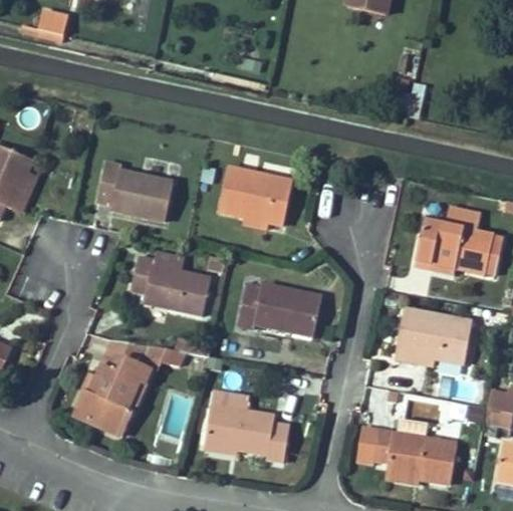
[(386,13),(388,0),(346,0),(345,5),(386,13)]
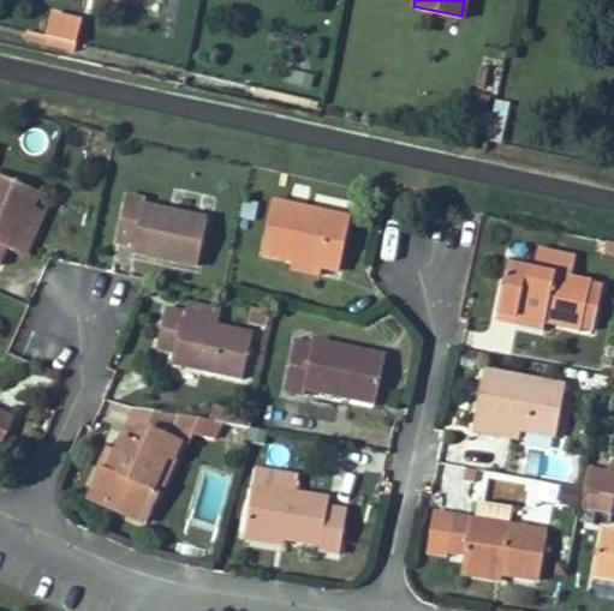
[(46,34),(76,41),(81,17),(51,11),(46,34)]
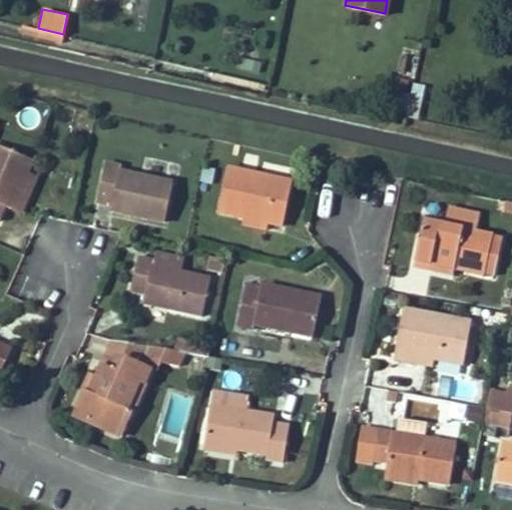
[(38,28),(21,25),(20,30),(61,40),(63,34),(38,28)]
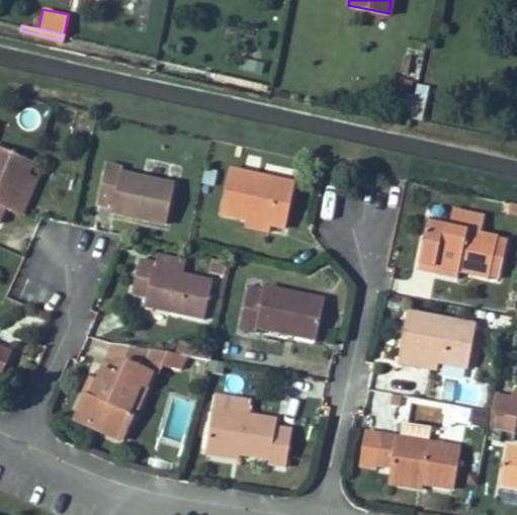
[(415,93),(411,112),(410,116),(419,118),(432,59),(423,57),(415,93)]
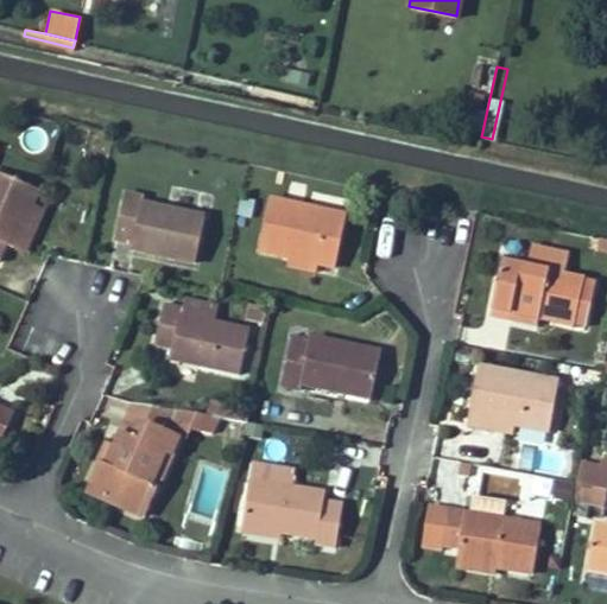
[(466,105),(481,108),(484,93),(469,89),(466,105)]
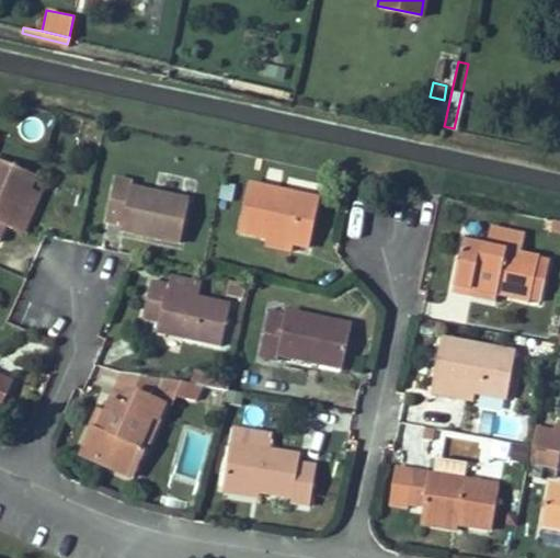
[(444,100),(430,97),(424,117),(445,122),(449,101),(444,100)]
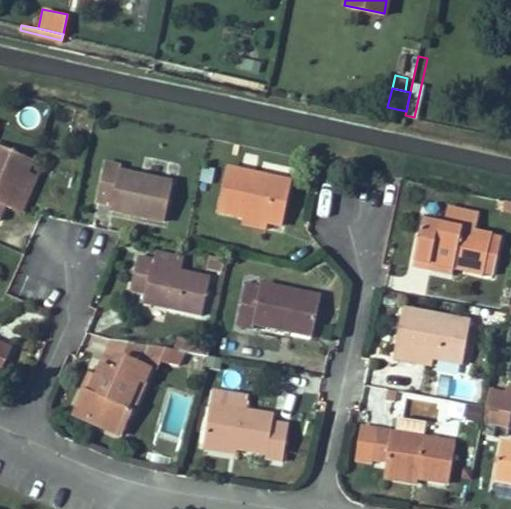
[(33,158),(0,143),(0,214),(5,204),(12,207),(28,170),(33,158)]
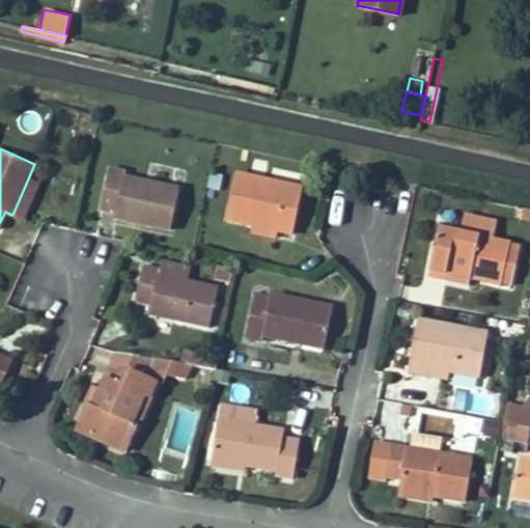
[(115,211),(114,216),(170,228),(179,186),(124,174),(126,169),(109,165),(100,207),(115,211)]
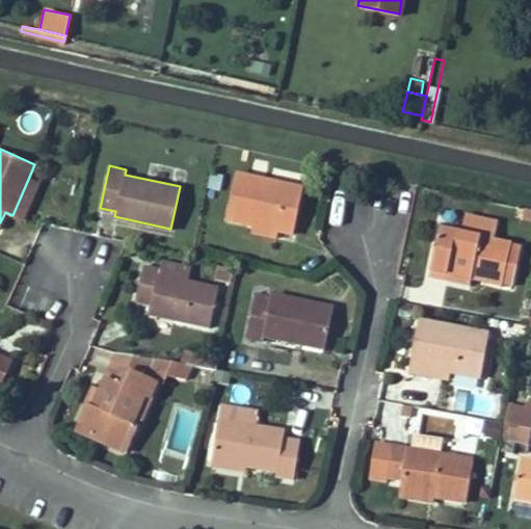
[(210,170),(207,186),(219,188),(222,173),(210,170)]
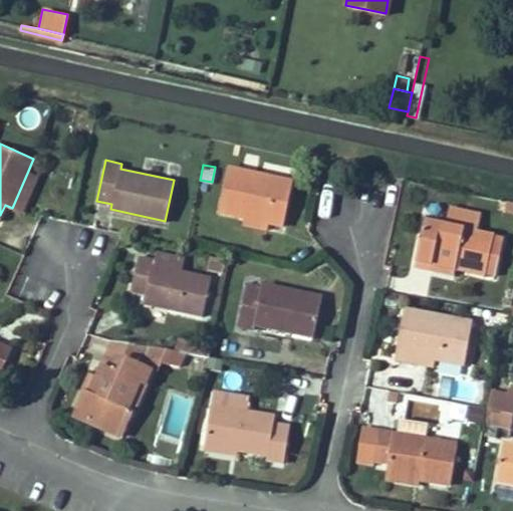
[(291,180),(228,166),(218,210),(244,216),(245,211),(270,216),(269,221),(282,224),(291,180)]
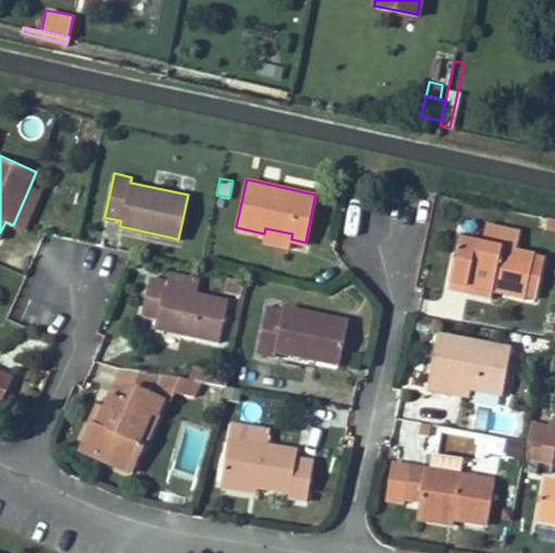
[(30,185),(13,225),(24,229),(41,189),(30,185)]
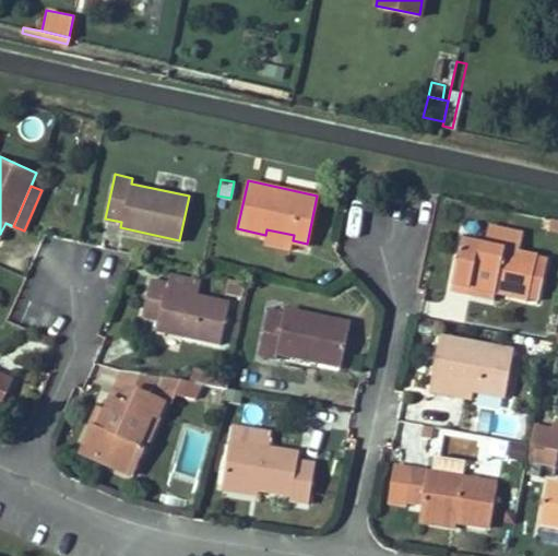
[(557,228),(557,217),(550,216),(548,226),(557,228)]
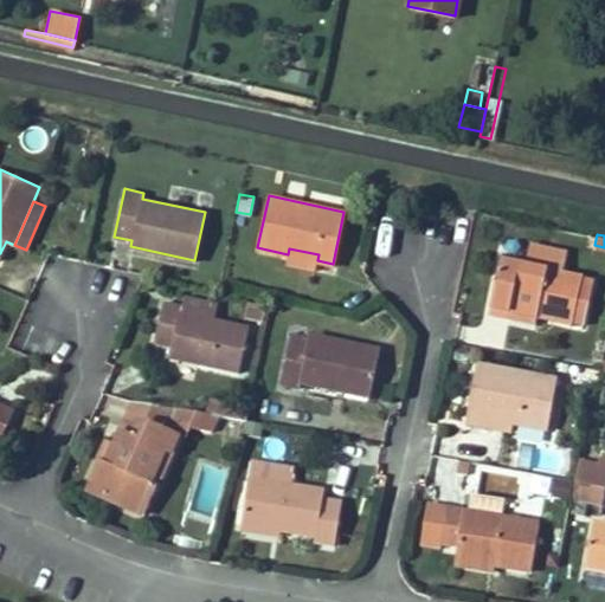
[(525,261),(500,256),(488,311),(508,316),(509,309),(536,315),(572,322),(572,319),(584,322),(593,278),(562,270),(566,250),(528,243),(525,261)]
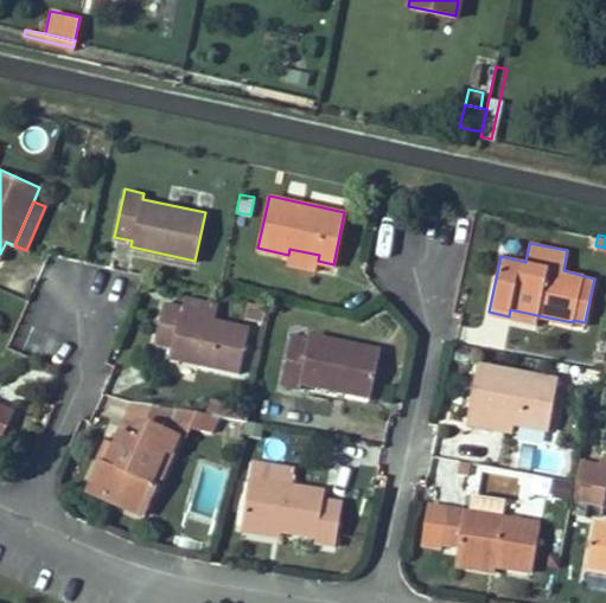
[(319,255),(289,249),(288,255),(286,265),(316,271),(318,261),(319,255)]
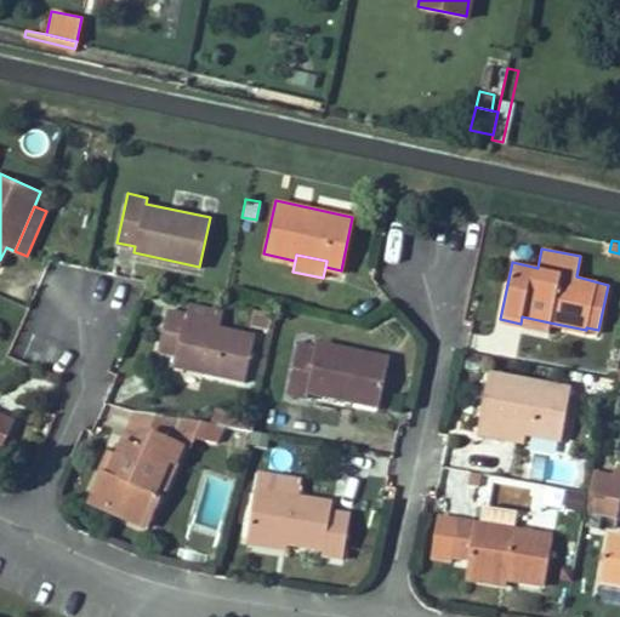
[(223,309),(188,302),(186,312),(185,318),(220,326),(223,309)]
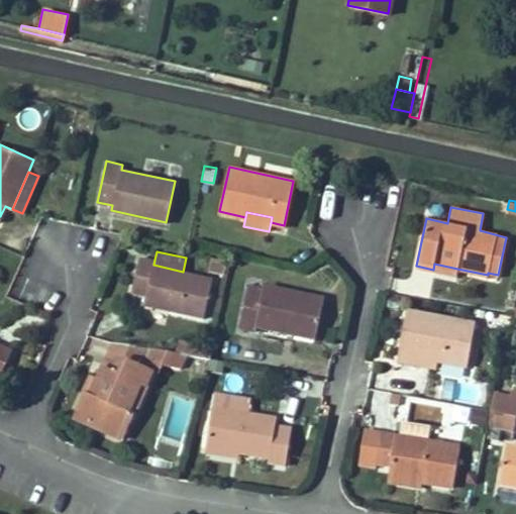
[(223,273),(226,260),(210,255),(207,269),(223,273)]
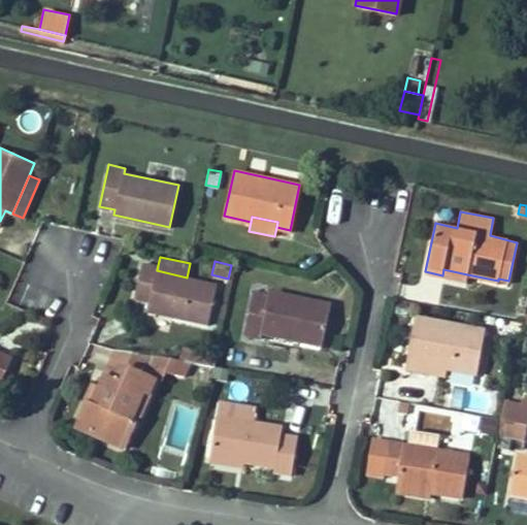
[(158,265),(141,262),(134,297),(150,300),(147,310),(207,323),(217,284),(187,277),(157,270),(158,265)]
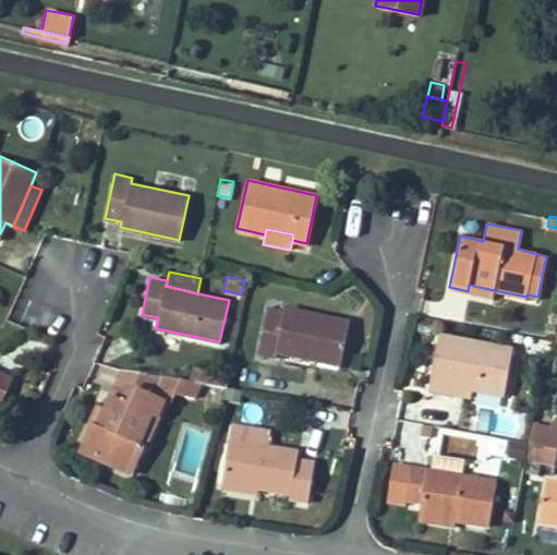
[(493,297),(494,290),(469,285),(468,291),(493,297)]
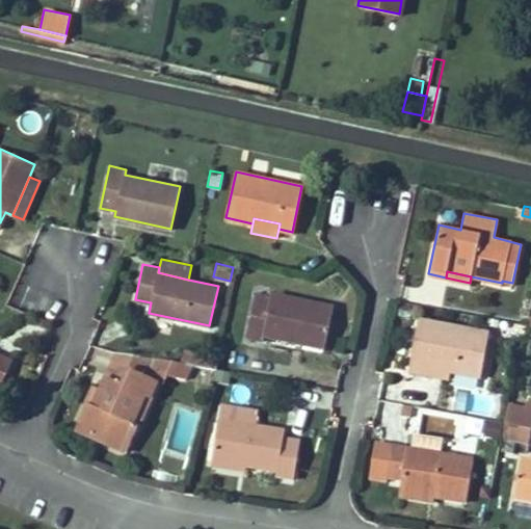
[(325,341),(333,306),(271,292),(271,296),(255,293),(245,335),(263,338),(264,333),(293,340),(294,334),(325,341)]
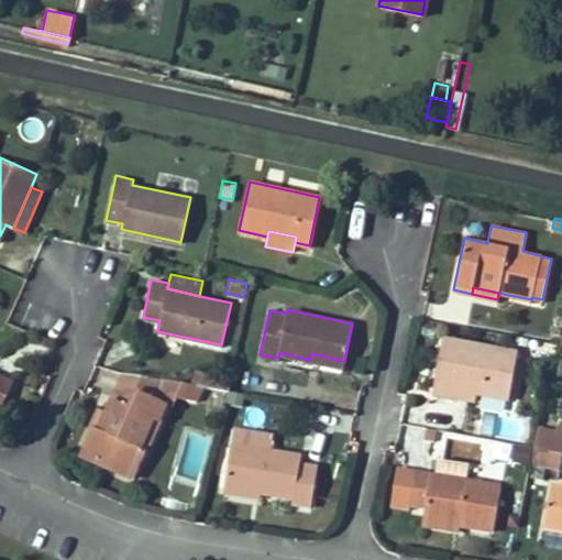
[(160,320),(143,317),(141,329),(156,332),(157,331),(160,320)]
